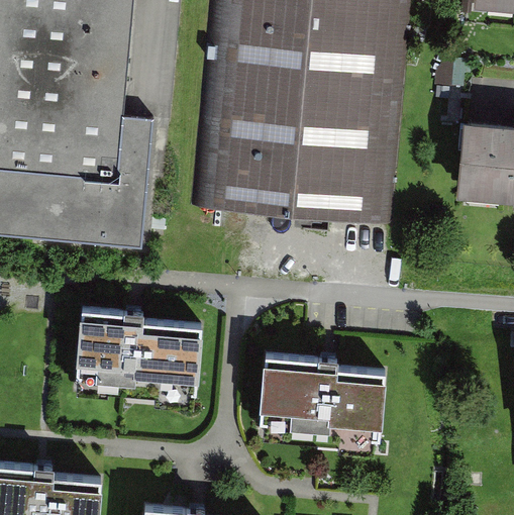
[(133,0),(0,0),(0,169),(116,181),(123,113),(133,0)]
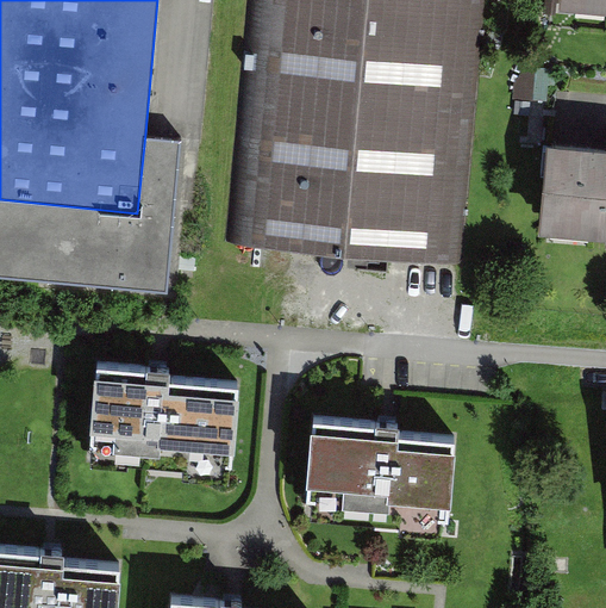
[(247,0),(225,239),(457,260),(481,0),(247,0)]
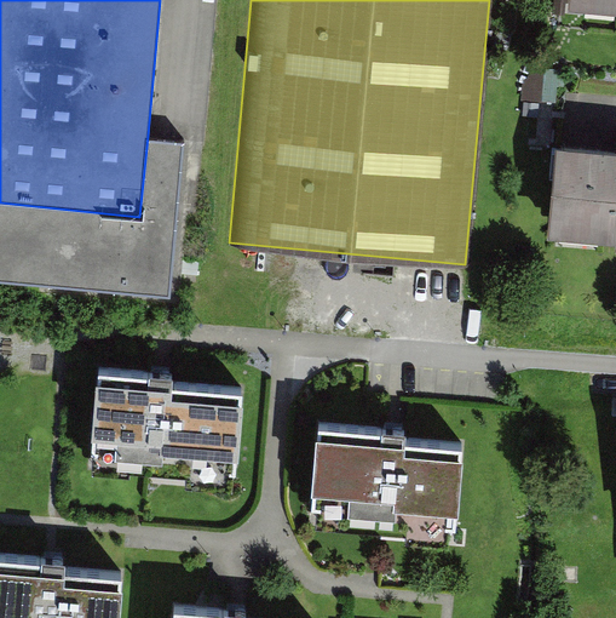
[(615,0),(565,0),(565,17),(615,22),(615,0)]
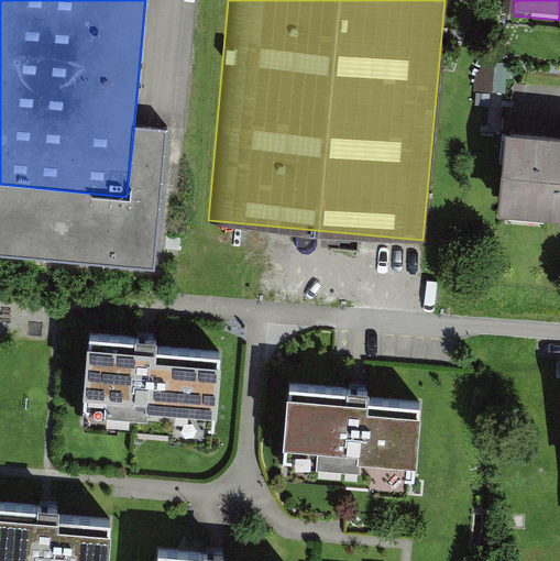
[(127,197),(0,184),(0,252),(152,267),(166,127),(134,123),(127,197)]
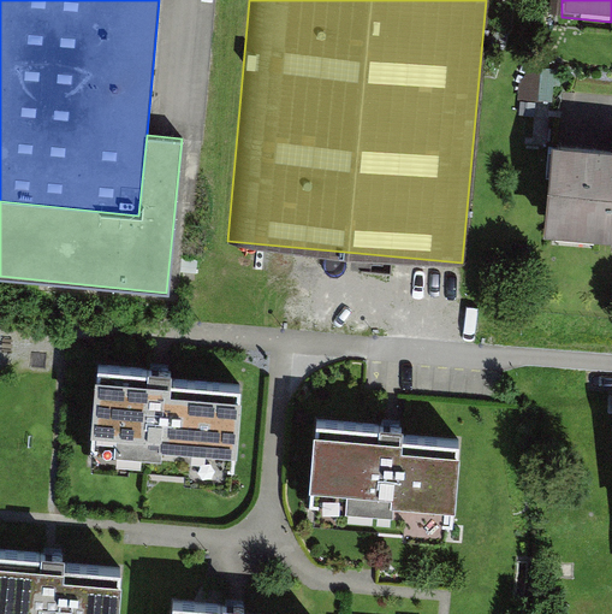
[(611,155),(547,149),(539,241),(611,247),(611,155)]
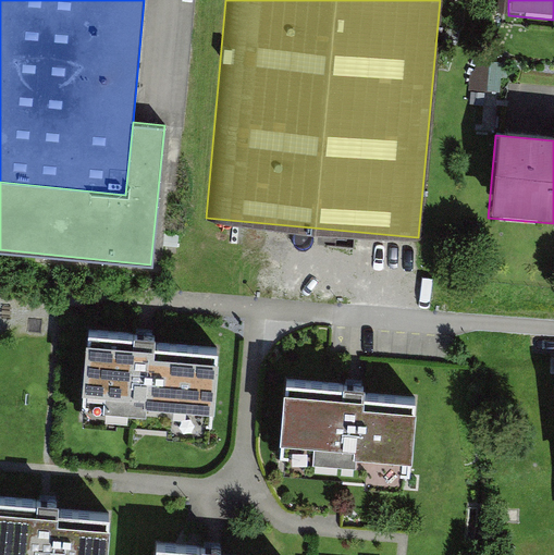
[(76,328),(70,411),(209,421),(214,337),(76,328)]
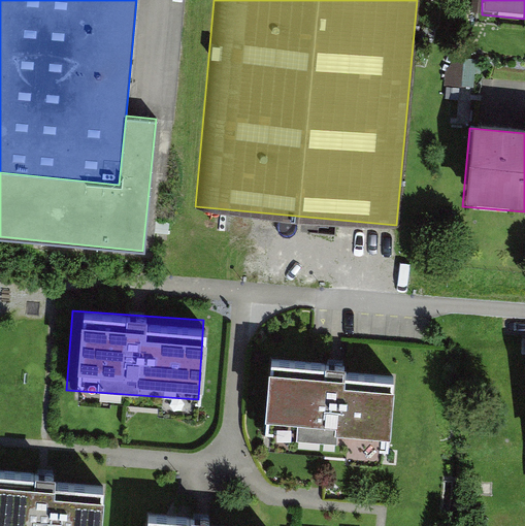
[(261,359),(256,430),(388,439),(393,367),(261,359)]
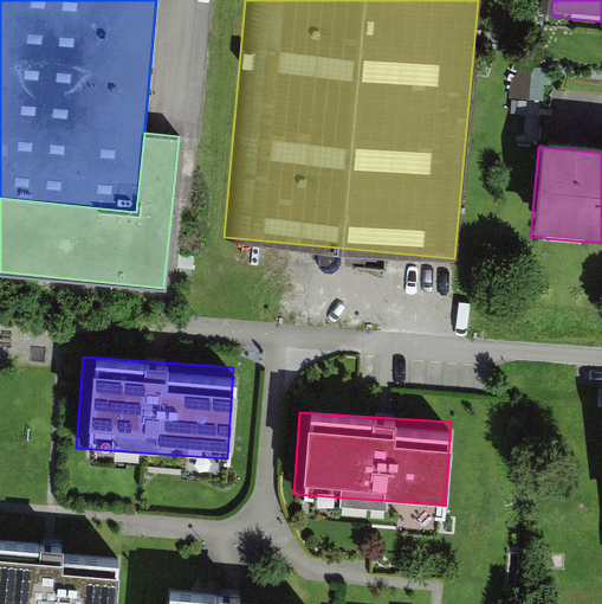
[(112,603),(117,551),(0,541),(0,603),(112,603)]
